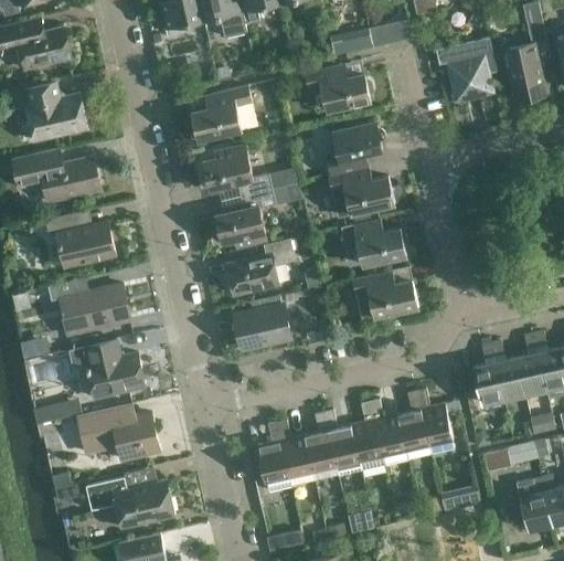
[(166,32),(205,23),(199,0),(172,0),(173,1),(159,4),(166,32)]
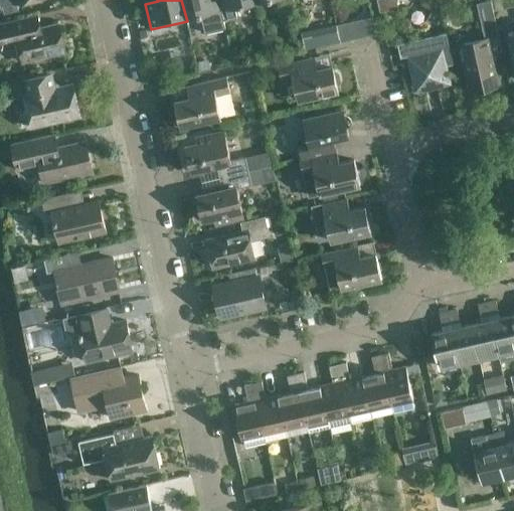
[(223,22),(218,0),(181,0),(187,21),(201,18),(205,36),(225,32),(223,22)]
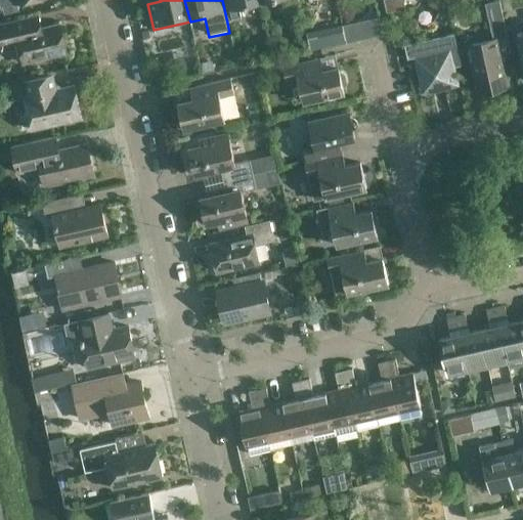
[(222,0),(227,23),(242,19),(238,10),(262,5),(260,0),(222,0)]
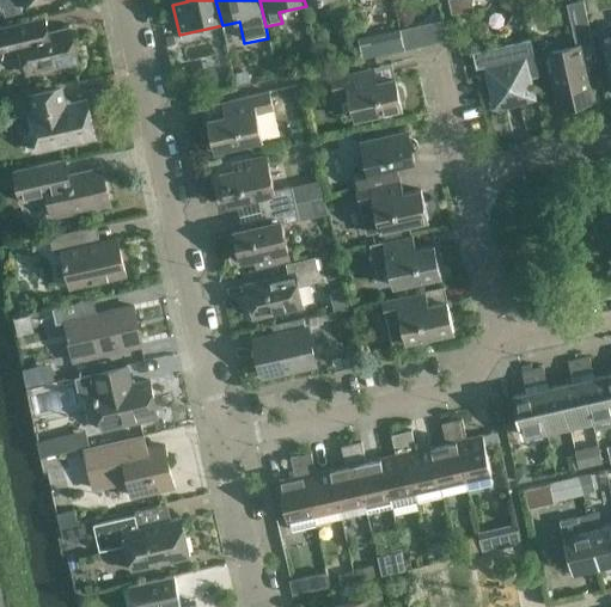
[(460,18),(465,13),(464,6),(457,4),(451,10),(453,17),(460,18)]
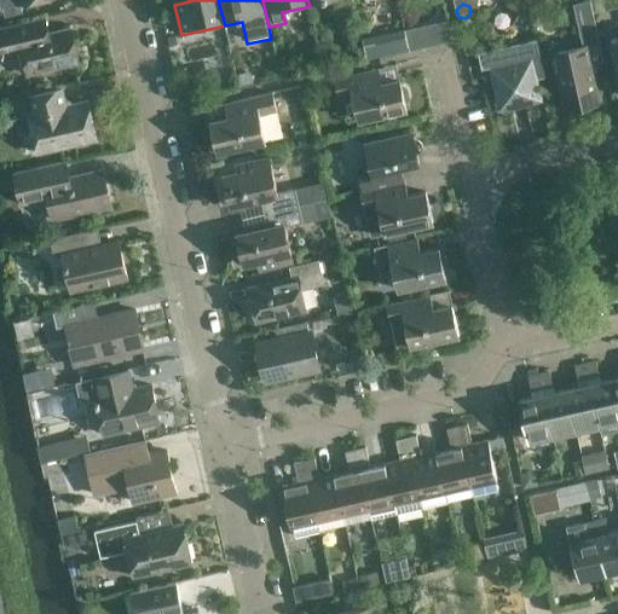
[(573,9),(578,32),(582,46),(599,42),(590,5),(573,9)]
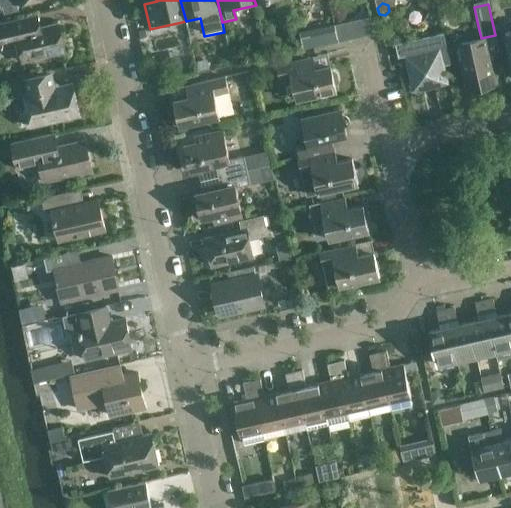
[(371,17),(300,33),(304,50),(375,34),(371,17)]
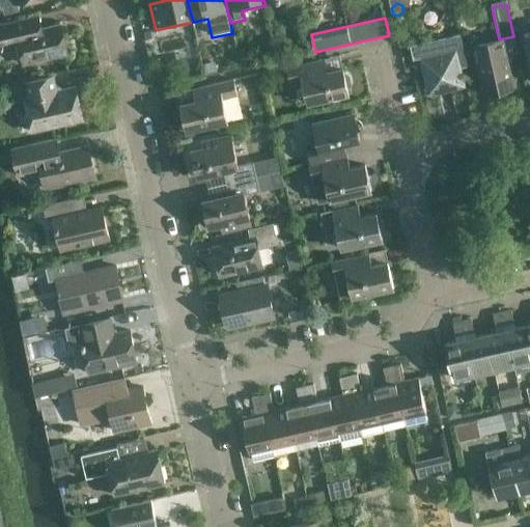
[(0,40),(14,37),(10,24),(0,26),(0,40)]
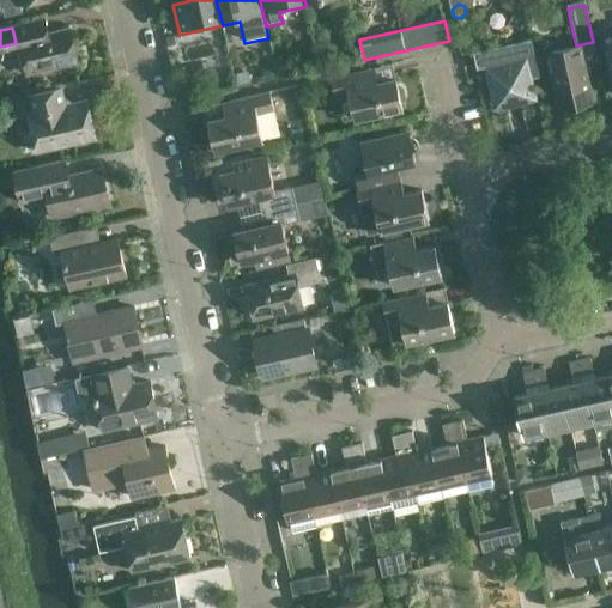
[(28,77),(78,66),(70,31),(20,42),(28,77)]
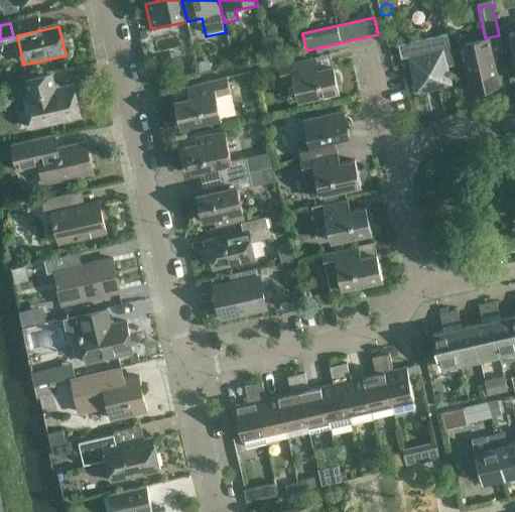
[(446,36),(398,47),(401,61),(411,58),(418,92),(447,85),(443,70),(454,68),(446,36)]
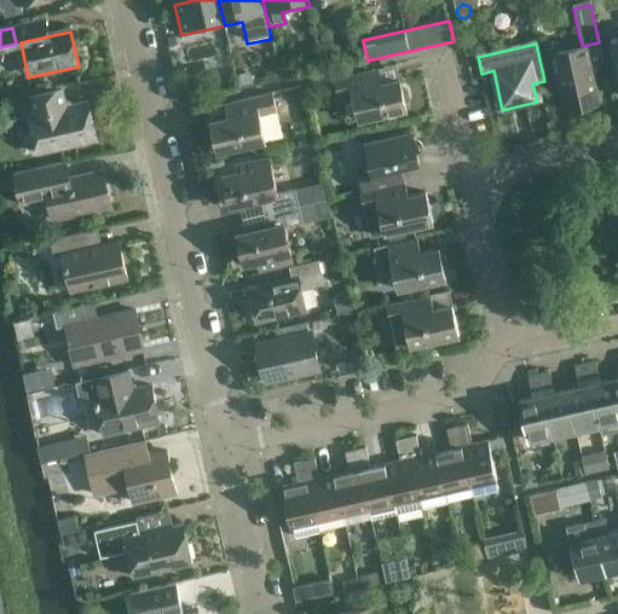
[(565,114),(579,110),(600,105),(587,50),(553,58),(565,114)]
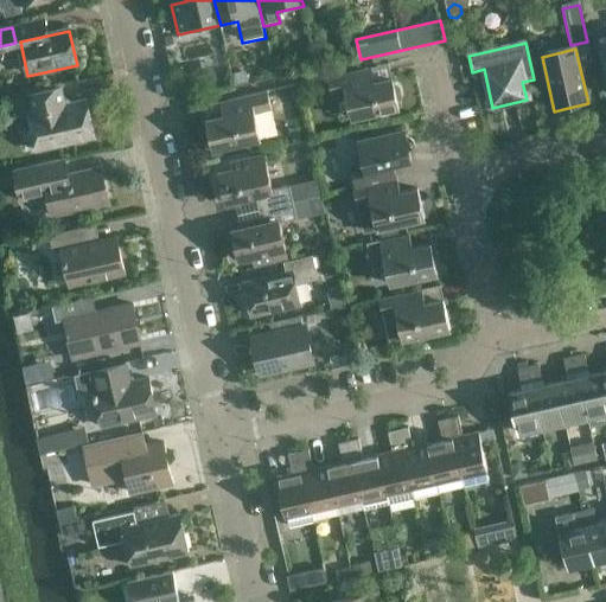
[(364,87),(362,74),(329,81),(332,98),(346,95),(352,121),(399,111),(397,108),(402,101),(400,90),(393,85),(391,81),(364,87)]
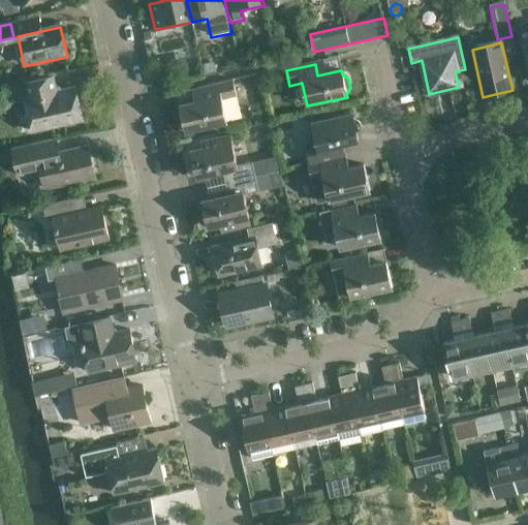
[(32,133),(82,123),(74,89),(62,91),(55,83),(54,76),(25,83),(29,100),(25,100),(32,133)]
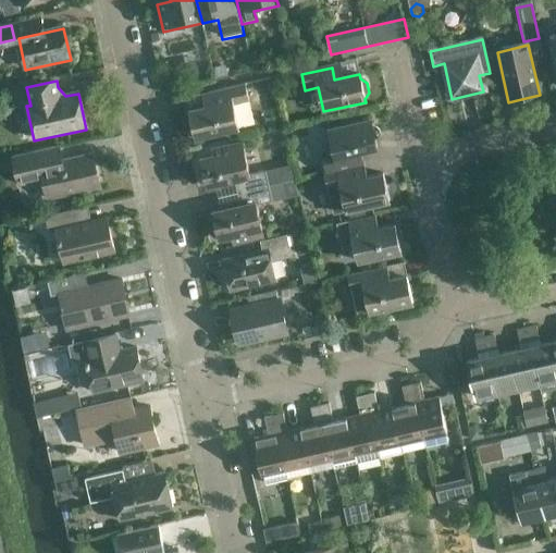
[(244,86),(208,95),(211,108),(190,112),(196,139),(238,130),(233,107),(248,103),(244,86)]
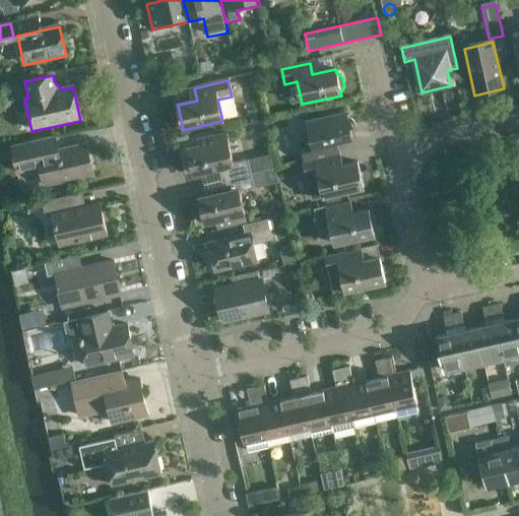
[(301,143),(305,162),(339,154),(338,154),(336,142),(351,139),(345,113),(306,122),(310,141),(301,143)]
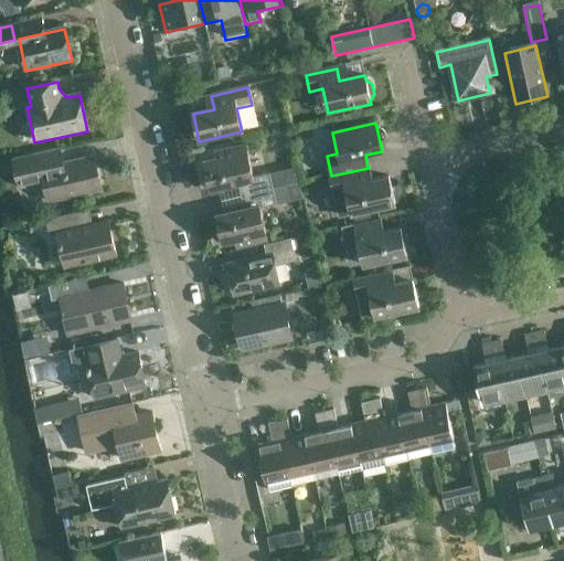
[(48,203),(100,192),(93,158),(63,165),(60,150),(29,157),(32,171),(41,170),(48,203)]
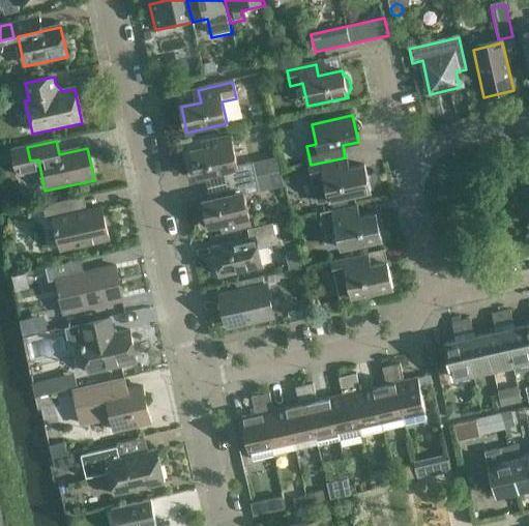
[(192,153),(193,156),(187,159),(185,165),(186,171),(190,175),(197,176),(197,179),(223,174),(225,185),(264,177),(263,174),(254,176),(252,165),(236,168),(231,144),(192,153)]
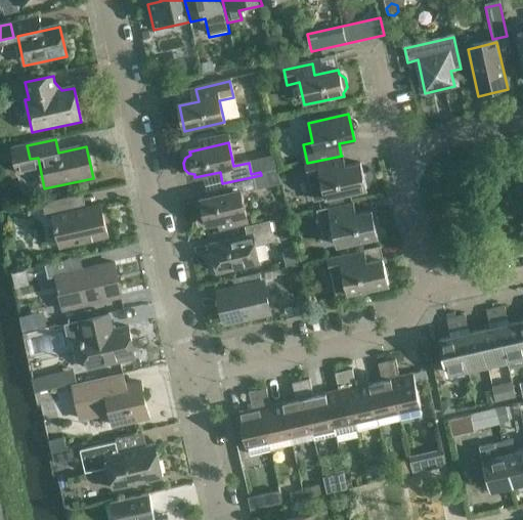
[(342,156),(307,163),(305,164),(308,179),(320,176),(325,200),(365,190),(359,164),(345,168),(342,156)]
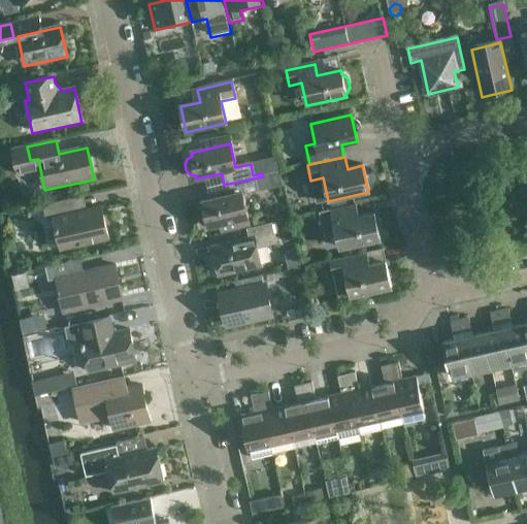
[(263,176),(224,185),(227,198),(202,203),(203,206),(199,210),(197,216),(198,221),(202,225),(207,226),(208,229),(248,220),(242,196),(257,193),(255,183),(264,181),(263,176)]
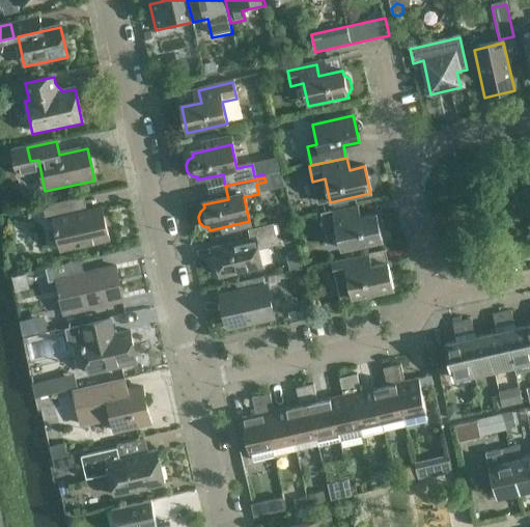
[(60,252),(108,242),(101,210),(78,215),(75,200),(42,207),(45,223),(53,221),(60,252)]
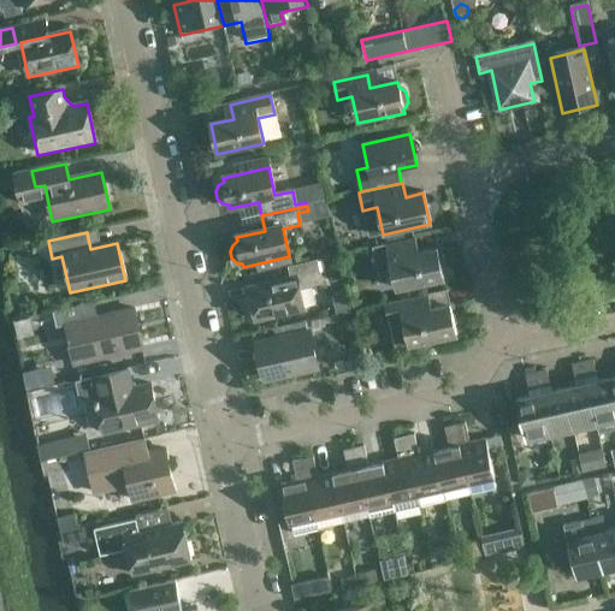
[(396,292),(442,282),(436,250),(408,257),(404,243),(372,250),(378,276),(391,273),(396,292)]
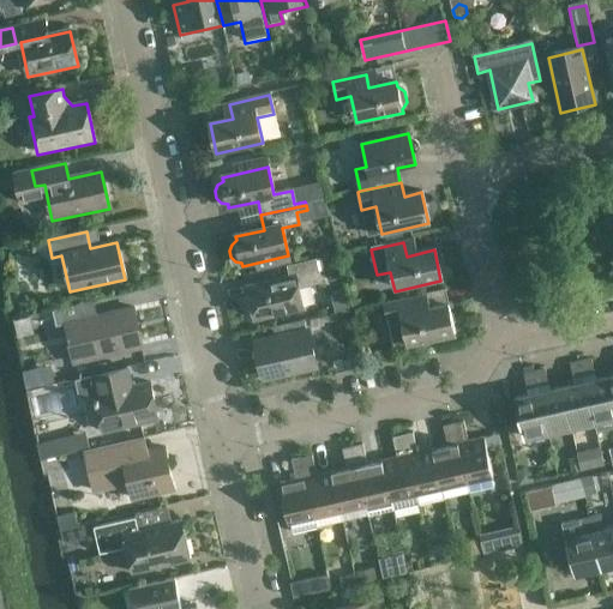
[(299,290),(320,285),(316,263),(301,265),(305,277),(247,290),(254,323),(304,312),(299,290)]
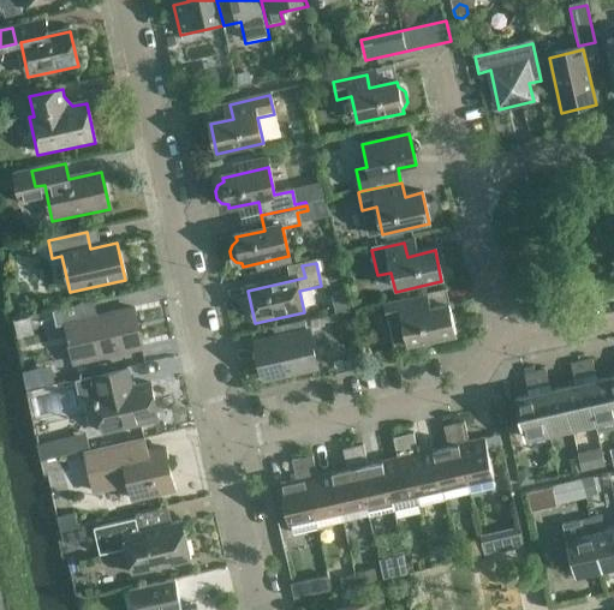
[(385,305),(388,322),(394,350),(454,338),(447,306),(422,312),(418,298),(385,305)]
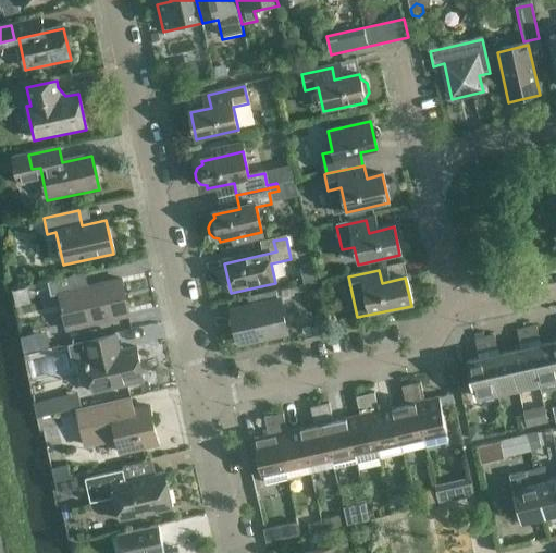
[(66,331),(128,318),(121,282),(88,289),(85,275),(48,284),(50,298),(59,296),(66,331)]
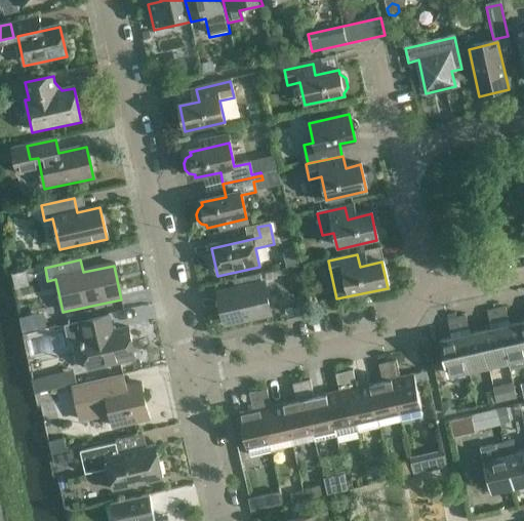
[(226,325),(269,315),(262,286),(260,286),(258,277),(239,281),(241,291),(219,295),(226,325)]
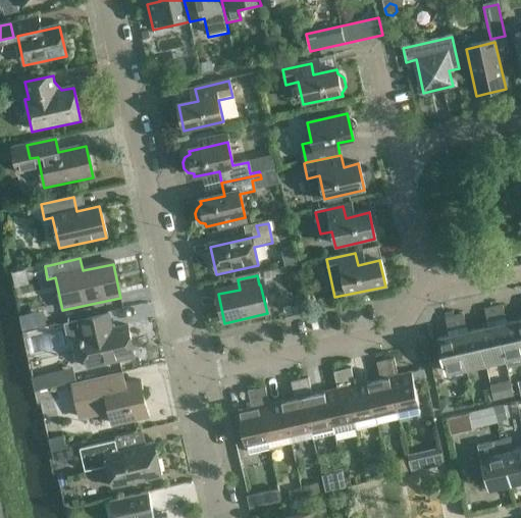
[(502,308),(492,311),(504,361),(520,357),(520,344),(516,323),(506,325),(502,308)]
